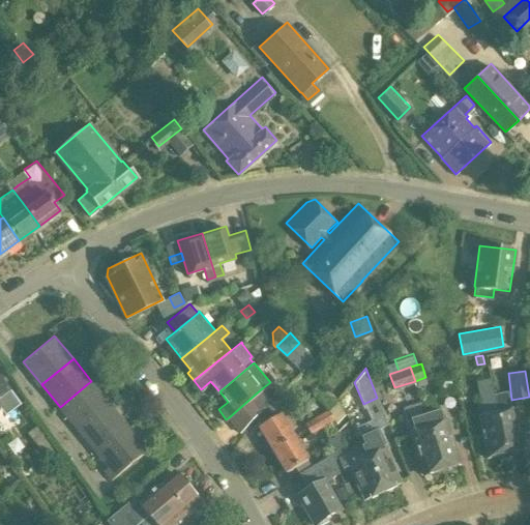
[(0,405),(5,412),(21,402),(0,373),(0,405)]
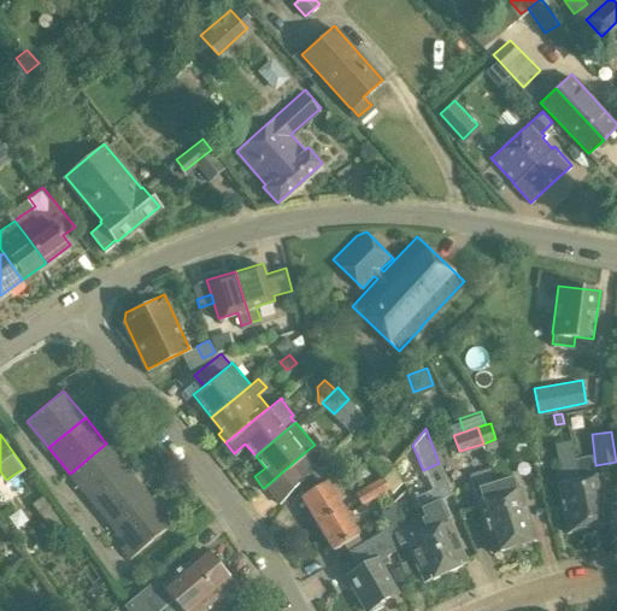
[(588,526),(576,459),(571,439),(556,442),(563,481),(558,482),(566,529),(588,526)]
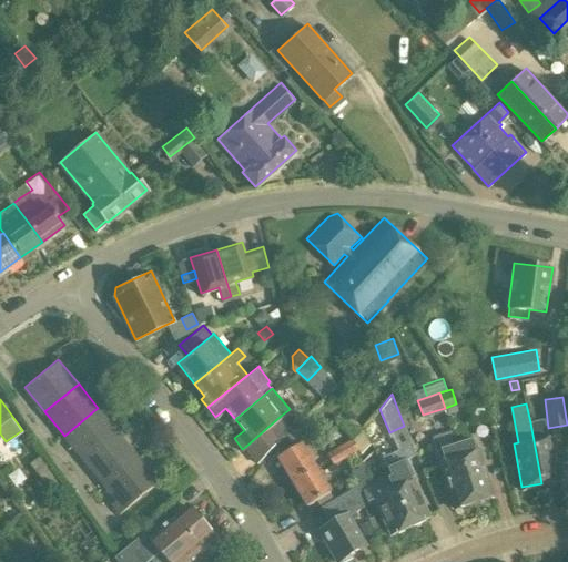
[(84,460),(118,432),(98,408),(93,411),(64,436),(84,460)]
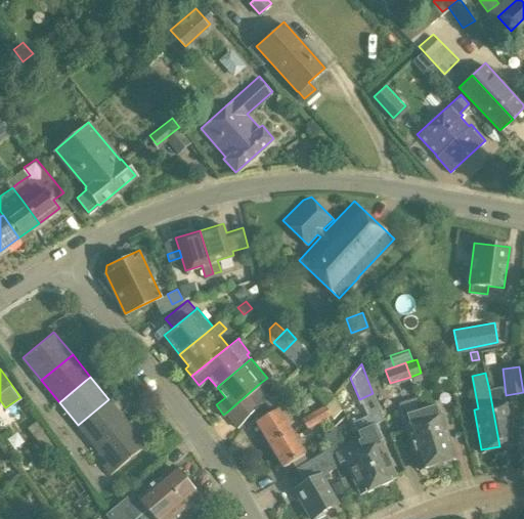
[(322,402),(312,409),(318,420),(330,414),(323,403),(334,393),(323,382),(315,390),(322,402)]
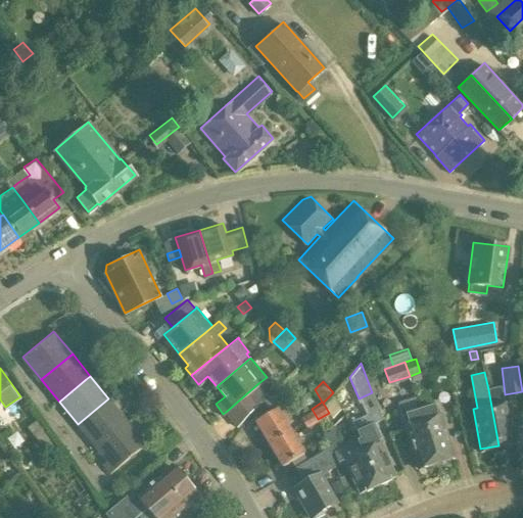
[(268,394),(258,383),(226,412),(236,425),(258,402),(268,394)]
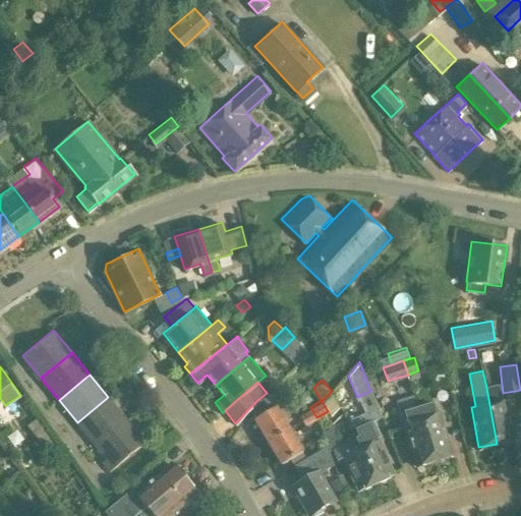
[(514,441),(506,402),(503,402),(500,385),(486,388),(497,444),(514,441)]
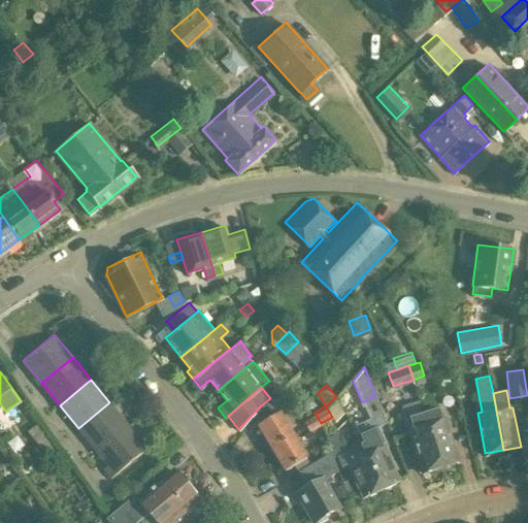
[(286,406),(277,391),(265,404),(271,415),(286,406)]
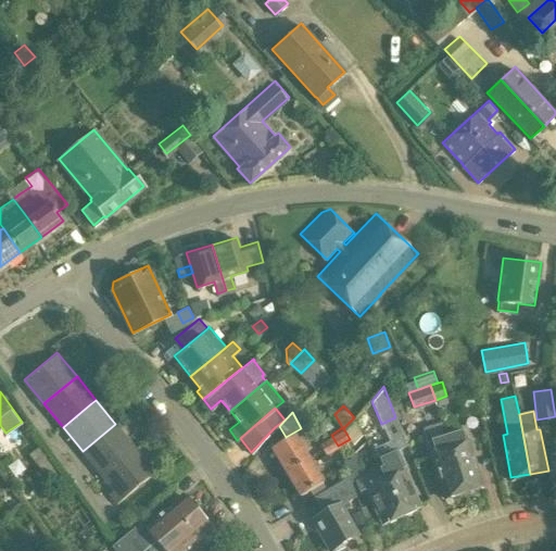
[(135,447),(115,424),(83,451),(102,474),(135,447)]
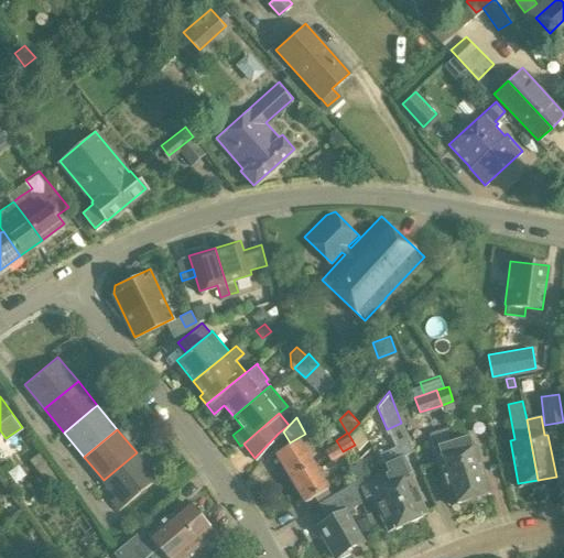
[(468,436),(454,440),(469,496),(488,491),(475,446),(472,447),(468,436)]
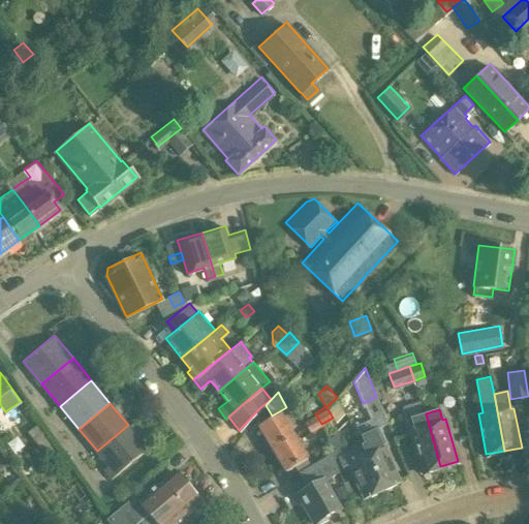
[(272,448),(293,435),(280,411),(258,425),(272,448)]
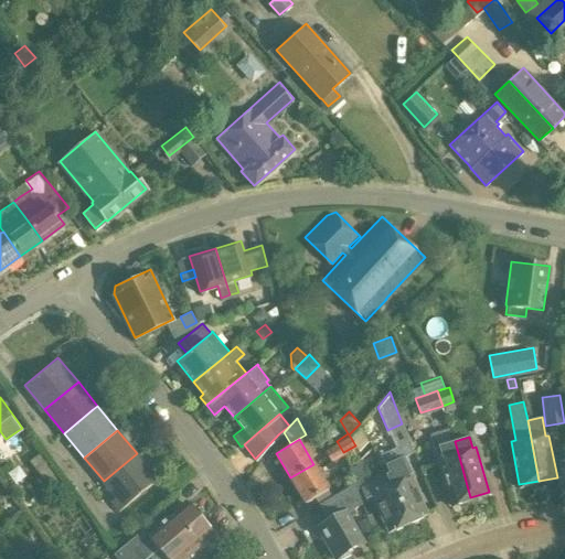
[(343,452),(337,441),(324,449),(331,460),(341,453),(343,452)]
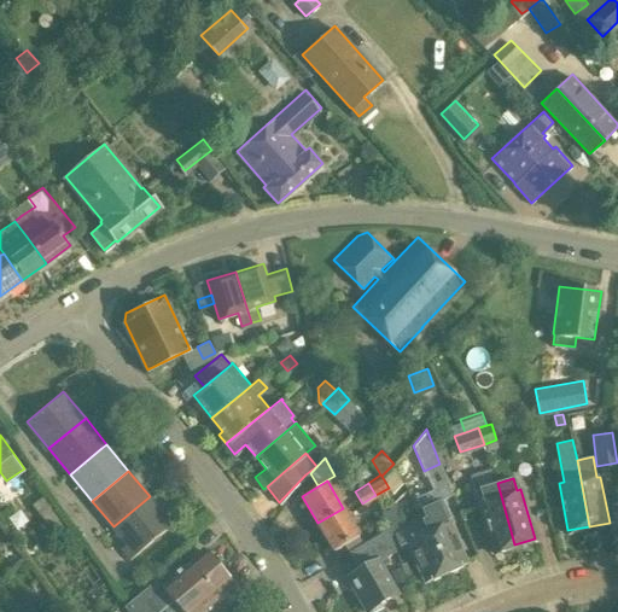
[(514,545),(497,483),(481,488),(484,500),(481,501),(495,551),(514,545)]
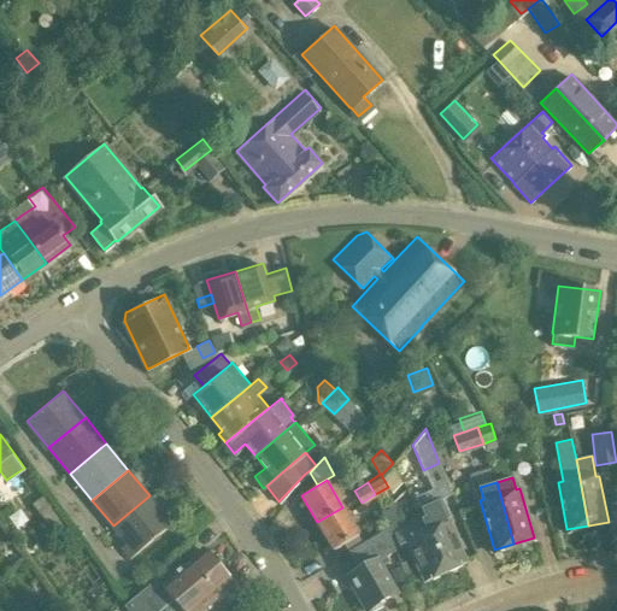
[(31,501),(50,526),(63,516),(46,492),(31,501)]
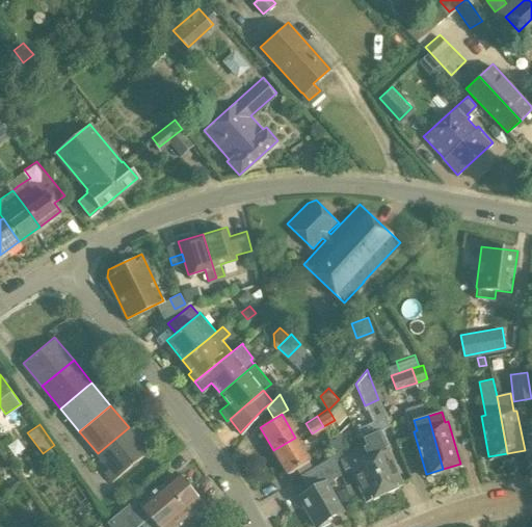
[(365,446),(384,492),(401,484),(384,445),(389,444),(382,426),(365,435),(369,445),(365,446)]
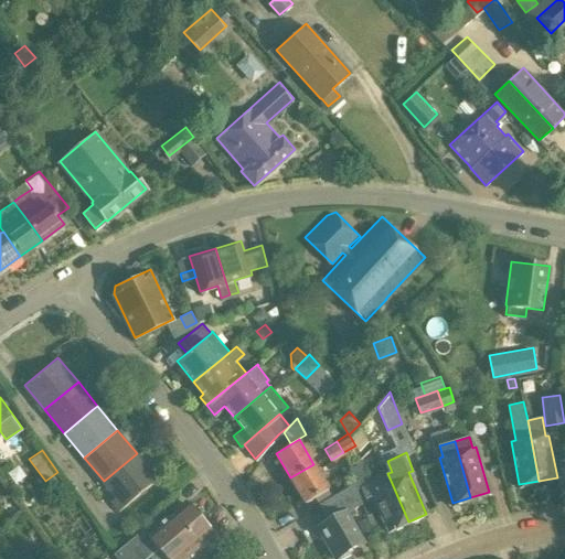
[(118,508),(157,477),(137,453),(104,481),(115,495),(110,498),(118,508)]
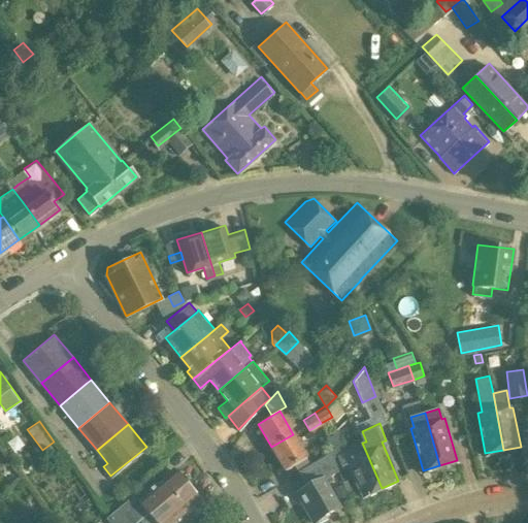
[(13,425),(0,438),(0,453),(13,466),(34,445),(13,425)]
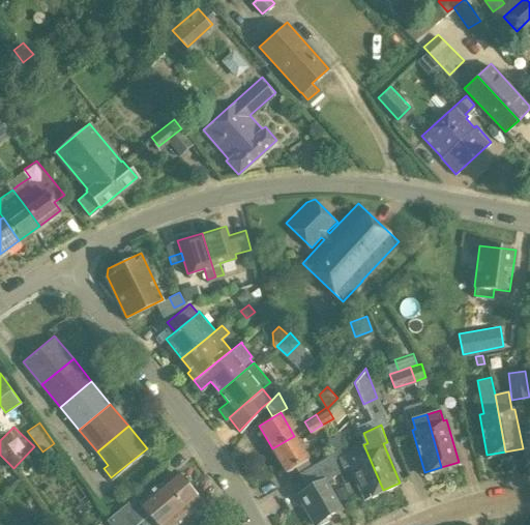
[(383,490),(363,444),(348,451),(337,428),(326,438),(334,457),(339,455),(345,468),(351,465),(365,497),(383,490)]
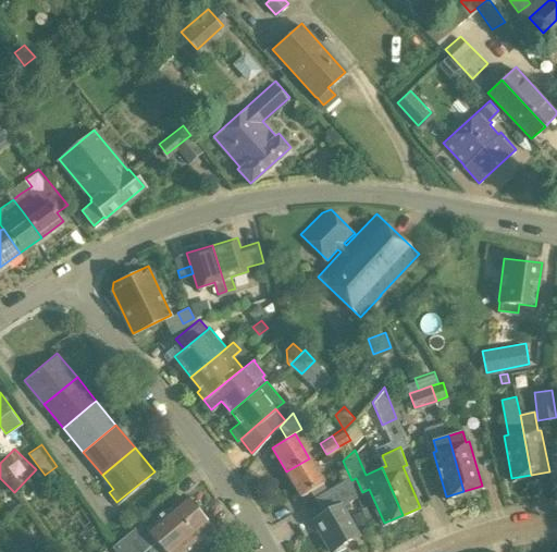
[(323,482),(309,458),(286,471),(300,495),(323,482)]
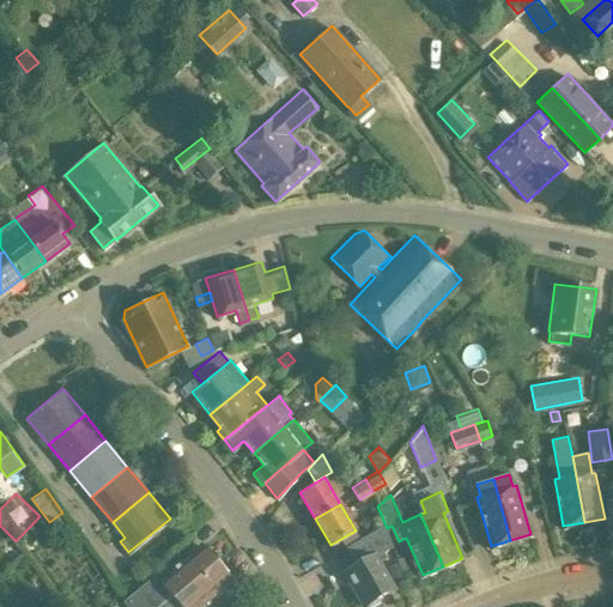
[(382,526),(347,545),(357,564),(345,571),(364,605),(366,604),(371,606),(378,601),(380,595),(392,588),(374,557),(392,546),(382,526)]
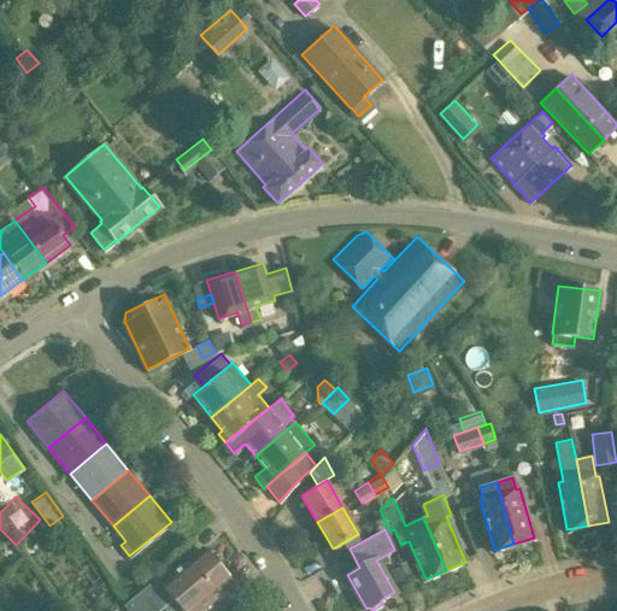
[(131,610),(163,610),(218,564),(204,546),(163,582),(157,575),(125,603),(131,610)]
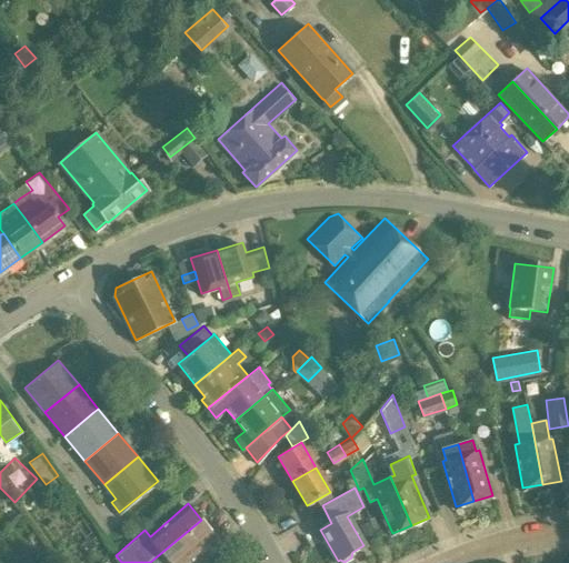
[(201,520),(150,562),(165,562),(168,561),(169,562),(182,562),(216,535),(201,520)]
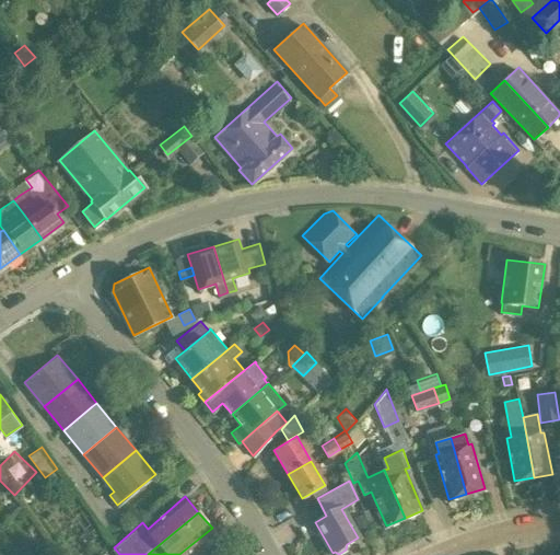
[(369,528),(363,515),(354,518),(360,531),(369,528)]
